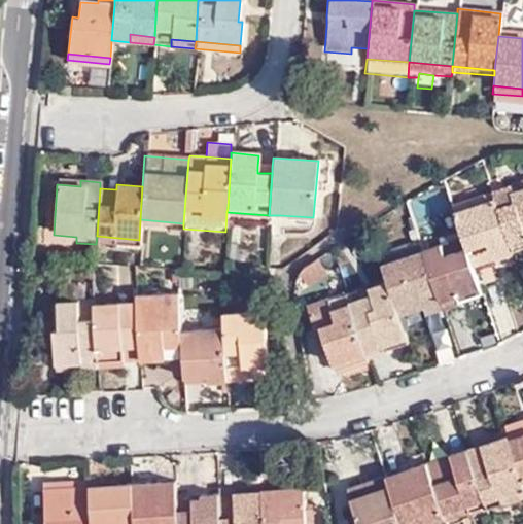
[(510,186),(490,194),(508,247),(510,253),(522,249),(522,189),(512,194),(510,186)]
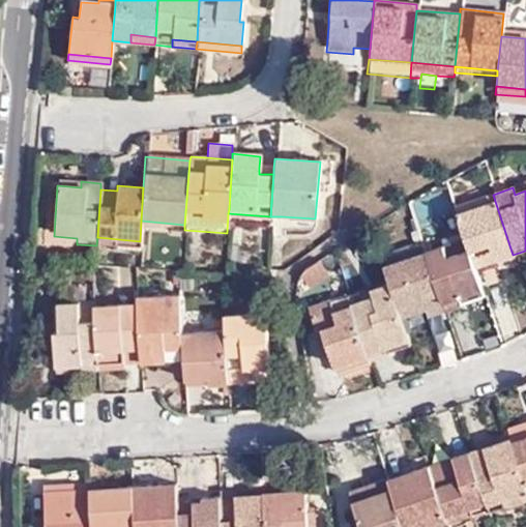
[(510,249),(493,195),(451,208),(460,233),(462,239),(472,270),(493,264),(490,255),(510,249)]
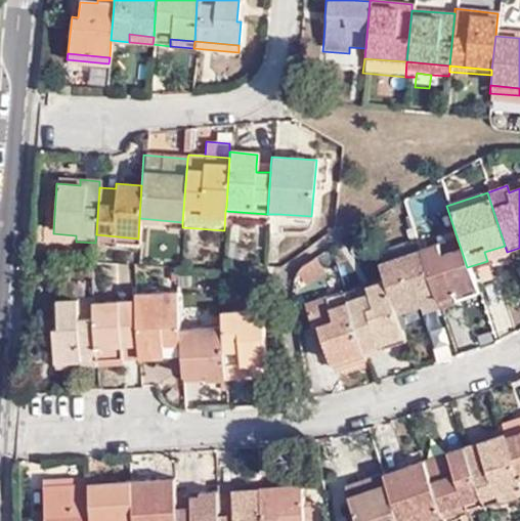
[(311,216),(278,214),(277,227),(311,229),(311,216)]
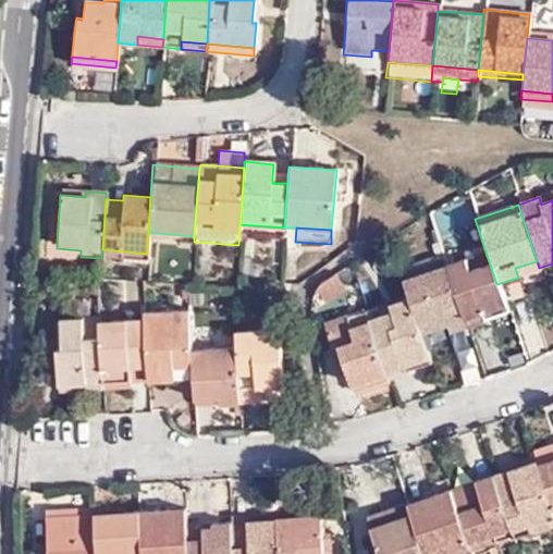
[(462,254),(464,259),(486,251),(483,245),(462,254)]
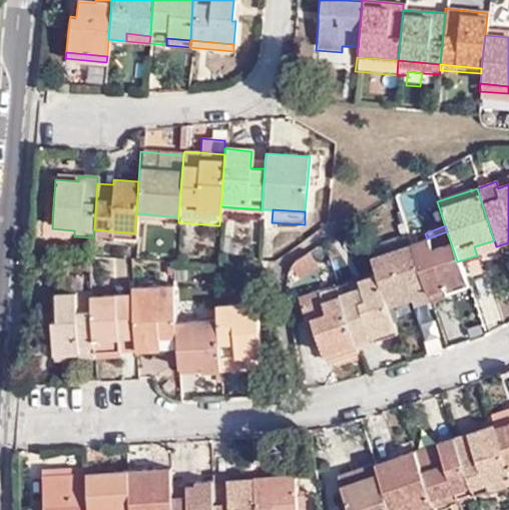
[(93,237),(93,239),(135,242),(135,233),(94,229),(93,237)]
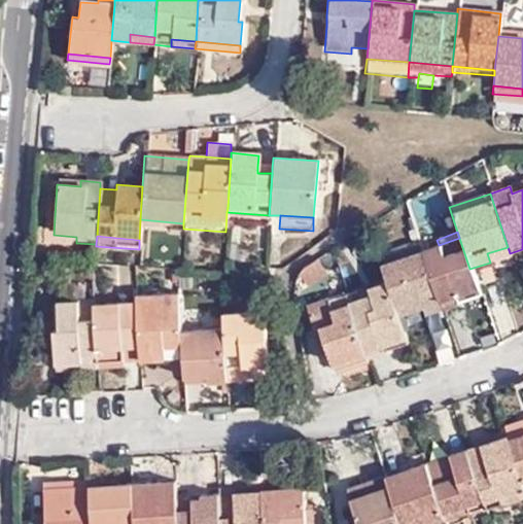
[(420,251),(441,312),(458,306),(456,297),(477,289),(469,269),(459,238),(439,245),(420,251)]
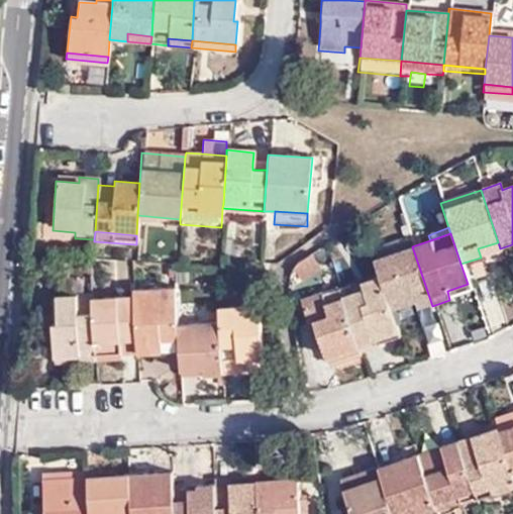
[(412,246),(410,240),(371,253),(373,261),(412,246)]
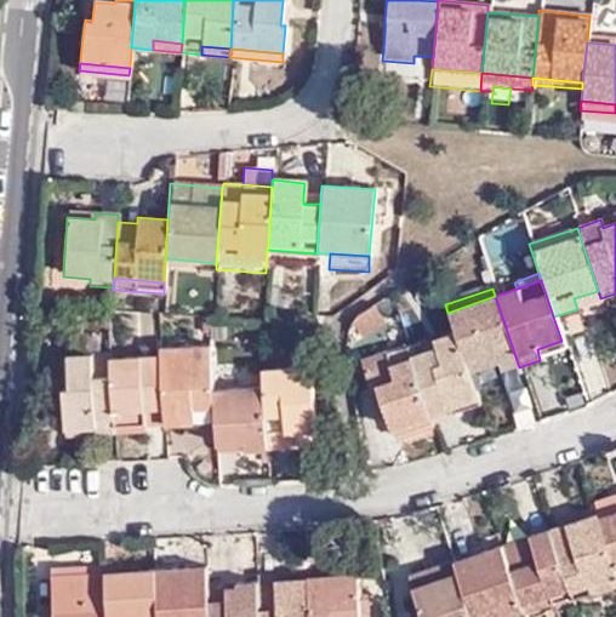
[(577,309),(602,302),(600,298),(598,291),(574,298),(577,309)]
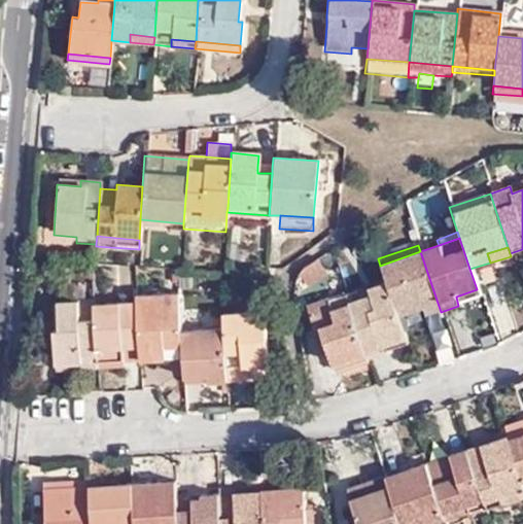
[(424,317),(441,312),(420,251),(380,266),(385,282),(394,308),(418,301),(422,311),(424,317)]
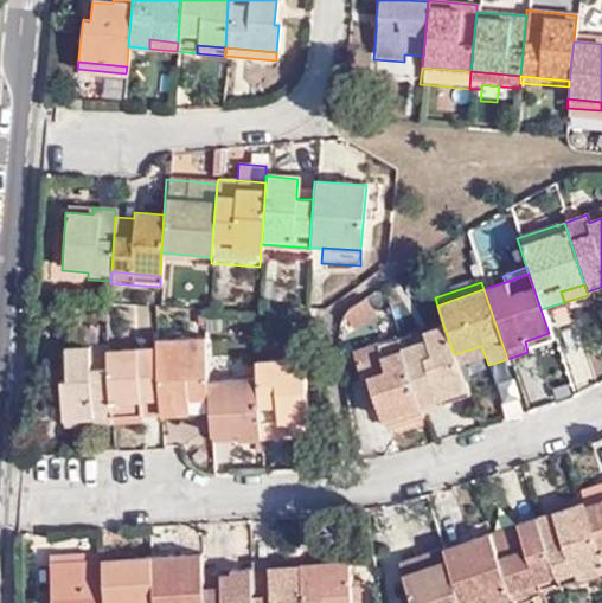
[(347,312),(340,320),(350,334),(376,319),(364,301),(347,312)]
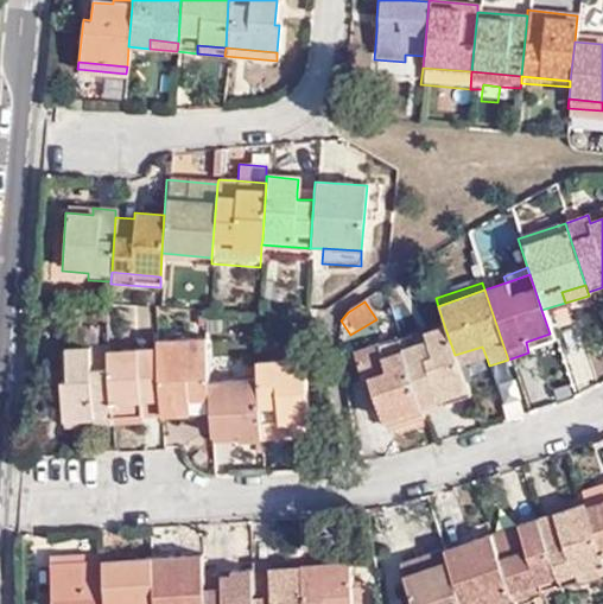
[(420,409),(468,394),(458,368),(455,355),(444,325),(421,332),(424,341),(400,349),(420,409)]
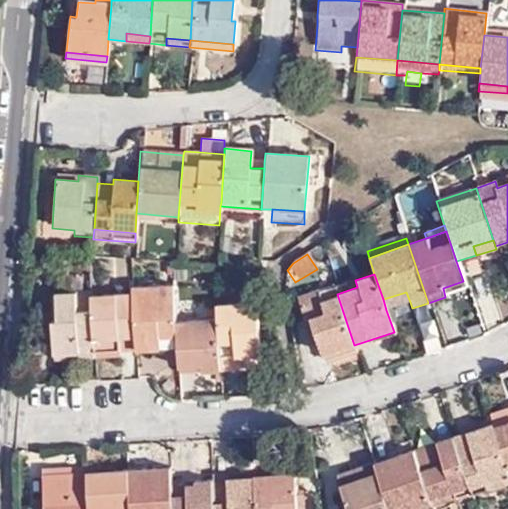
[(355,280),(334,288),(335,289),(337,294),(357,287),(355,280)]
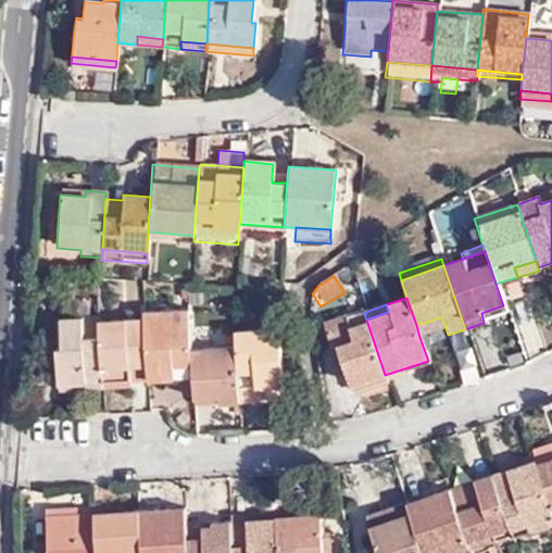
[(484,323),(506,315),(503,305),(481,313),(484,323)]
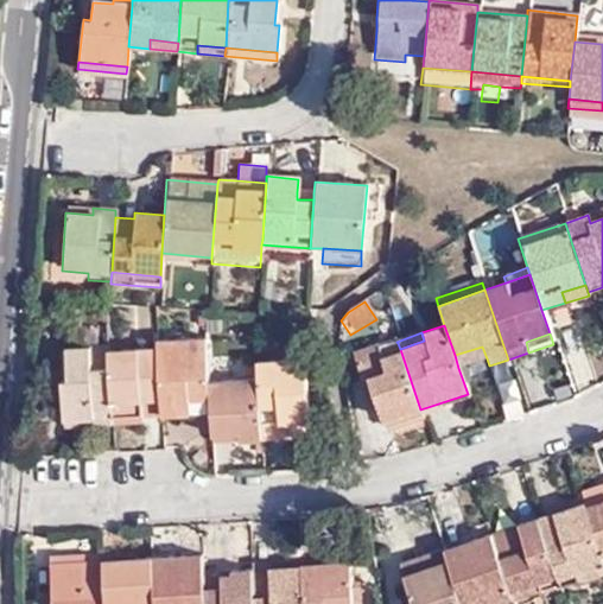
[(153,342),(154,350),(158,404),(207,400),(207,385),(203,339),(153,342)]
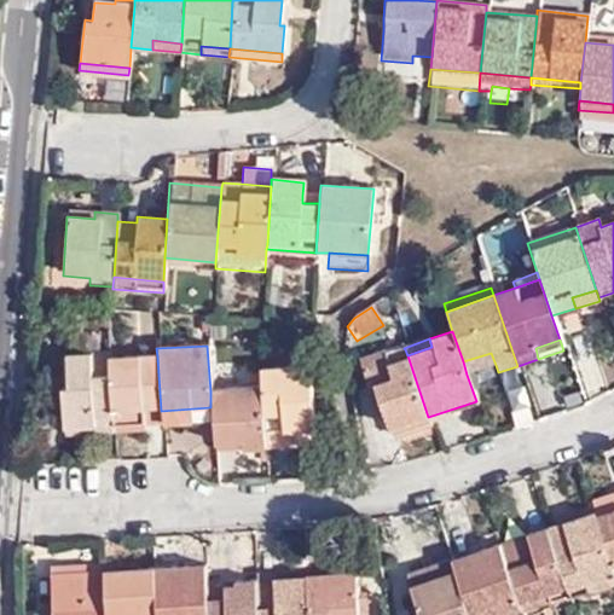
[(381,407),(388,430),(428,417),(407,355),(405,349),(357,365),(365,390),(374,388),(381,407)]
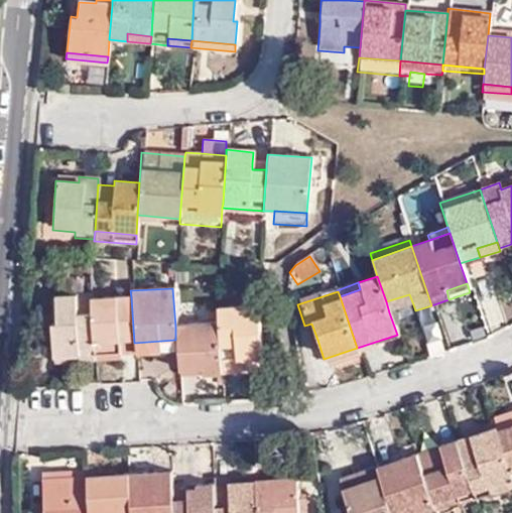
[(89,299),(89,294),(54,296),(55,319),(56,331),(50,331),(52,358),(93,356),(89,299)]
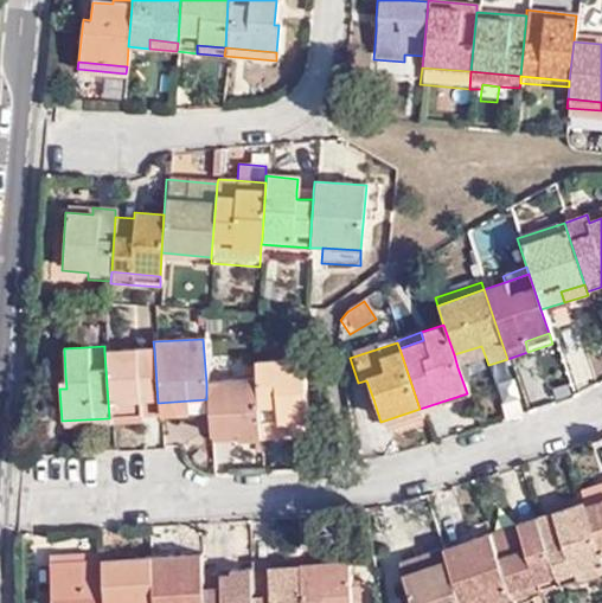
[(454,354),(458,367),(486,358),(481,346),(454,354)]
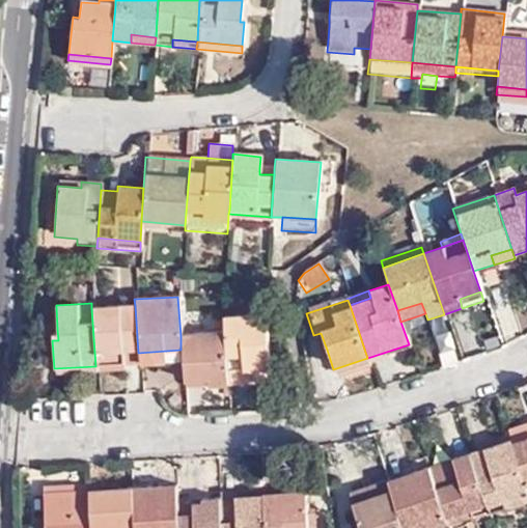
[(95,366),(122,364),(122,354),(138,353),(135,306),(91,308),(95,366)]
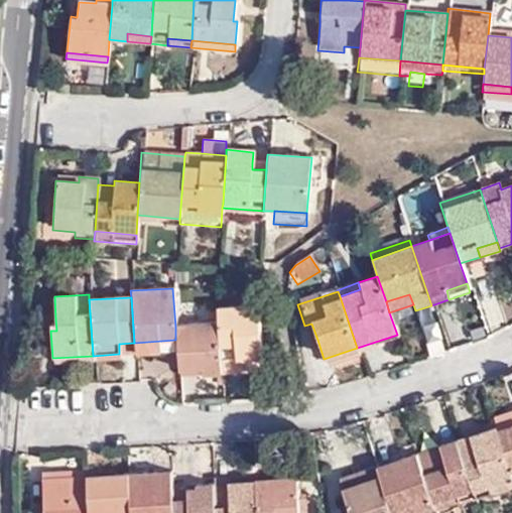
[(217,323),(221,376),(247,374),(247,366),(265,364),(261,314),(246,315),(245,305),(216,307),(217,323)]
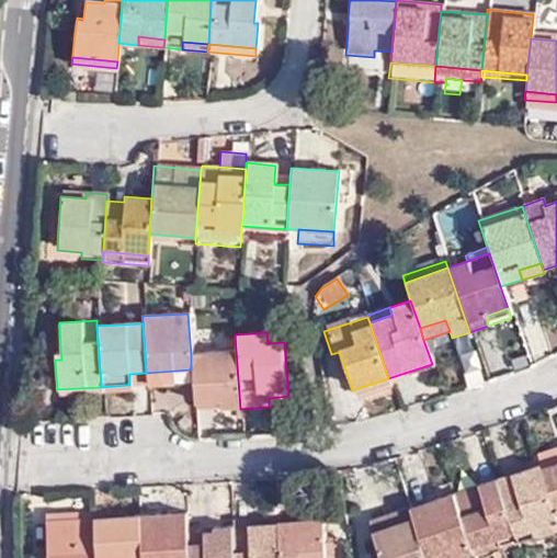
[(61,360),(60,348),(53,348),(54,361),(55,360),(61,360)]
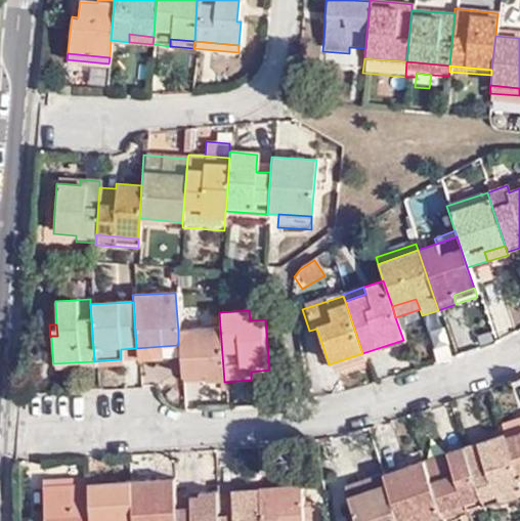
[(205,383),(224,382),(220,328),(178,332),(178,345),(179,355),(180,376),(204,375),(205,383)]
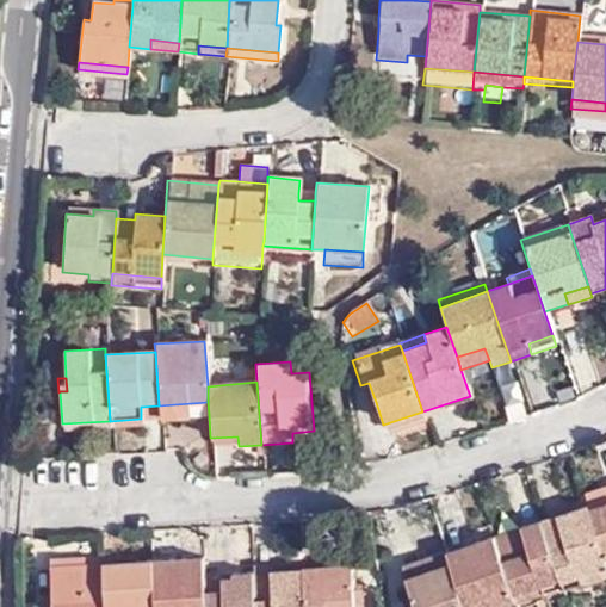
[(369,383),(360,385),(368,404),(376,402),(369,383)]
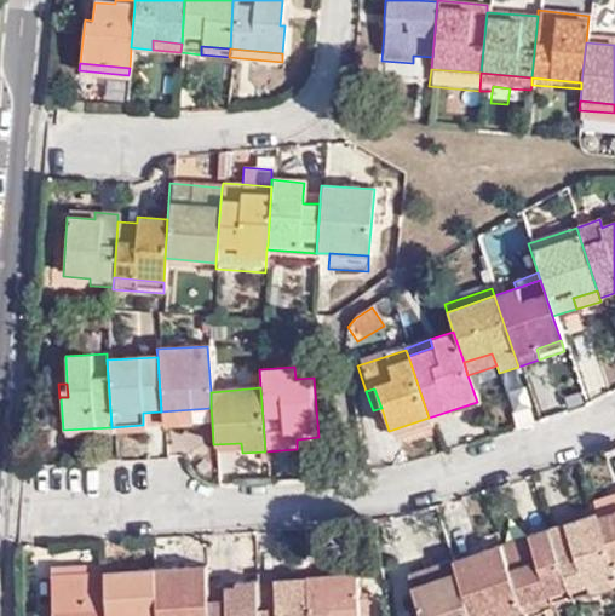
[(161,412),(162,424),(212,420),(211,408),(161,412)]
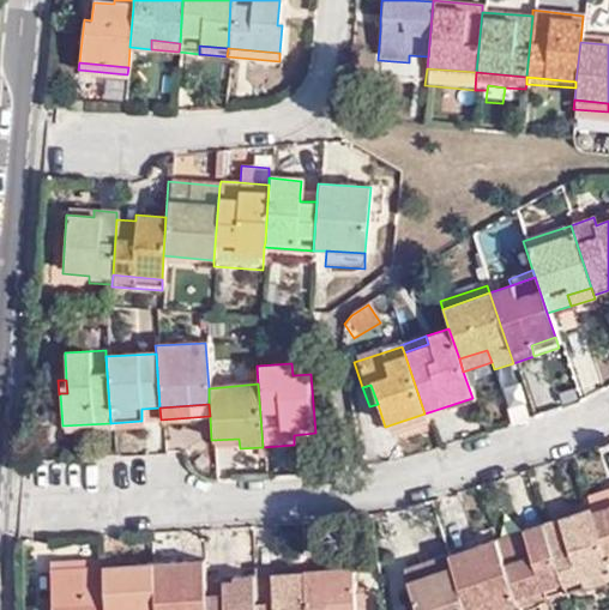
[(142,421),(161,420),(160,408),(142,409),(142,421)]
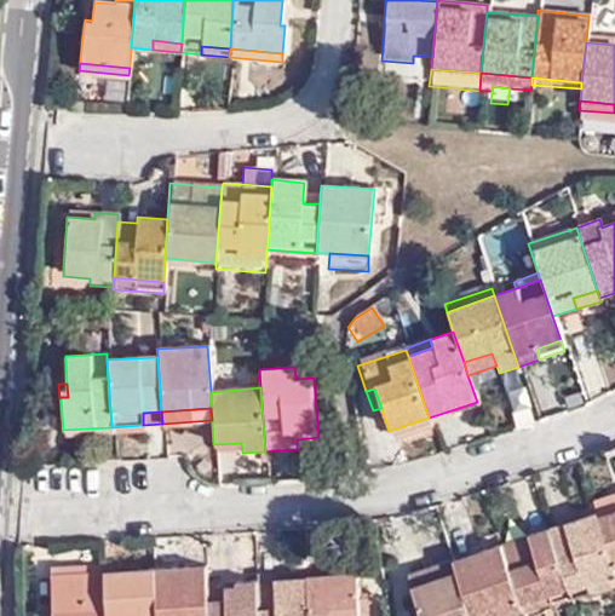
[(392,439),(431,425),(429,418),(389,431),(392,439)]
